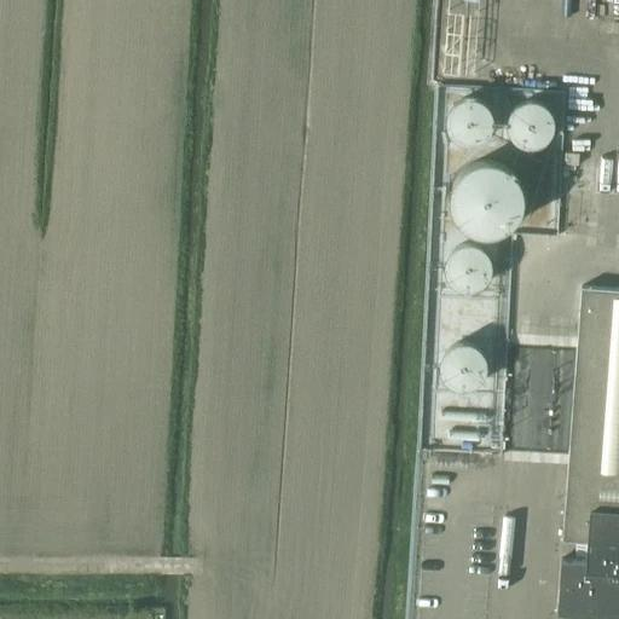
[(492,122),(492,121),(491,116),(490,111),(484,103),(479,100),(475,98),(470,98),(466,98),(457,99),(453,102),(450,105),(445,114),(444,122),(446,131),(451,138),(457,143),(461,144),(467,145),(476,143),(485,138),(489,134),(490,131),(492,122)]
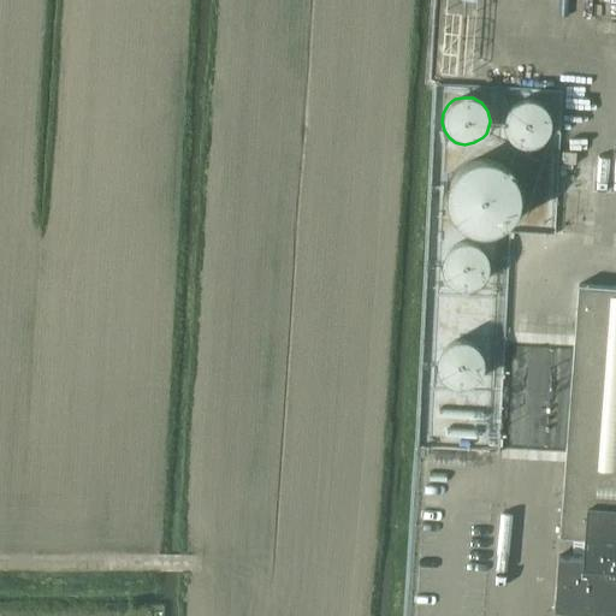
[(550,125),(550,124),(549,114),(544,108),(537,102),(528,100),(525,100),(519,101),(514,104),(510,106),(505,113),(503,118),(503,123),(504,132),(509,140),(511,142),(516,146),(525,147),(529,147),(534,146),(542,141),(548,135),(549,131),(550,125)]
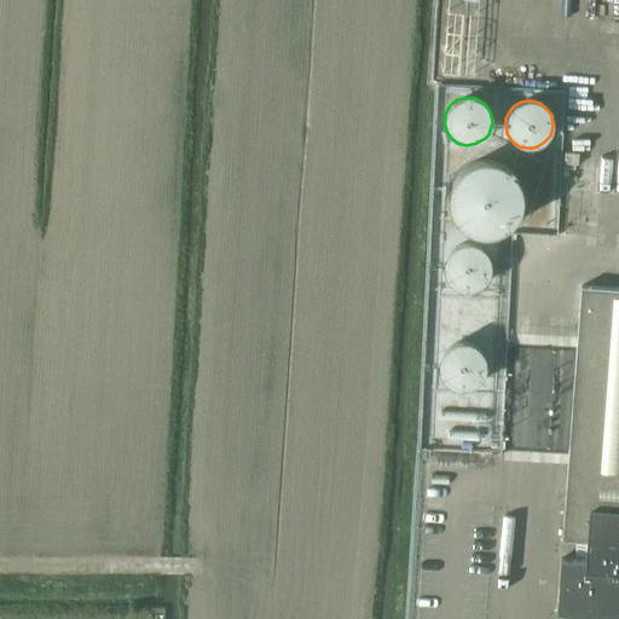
[(521,197),(520,190),(519,184),(515,177),(512,172),(504,166),(499,162),(493,160),(486,158),(480,158),(473,160),(466,163),(458,167),(453,173),(450,179),(446,185),(445,195),(445,203),(447,210),(451,217),(456,224),(462,229),(468,232),(476,235),(481,235),(489,235),(498,232),(504,229),(510,224),(515,218),(519,212),(520,206),(521,197)]
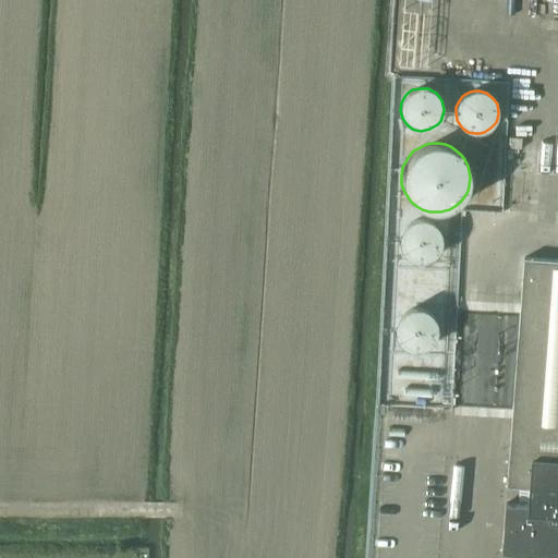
[(445,243),(445,242),(444,237),(443,232),(440,228),(436,223),(432,220),(428,219),(419,217),(413,218),(409,220),(404,222),(401,226),(397,233),(396,238),(395,243),(396,247),(397,253),(399,256),(403,261),(407,264),(411,266),(420,267),(428,266),(437,261),(443,254),(444,247),(445,243)]
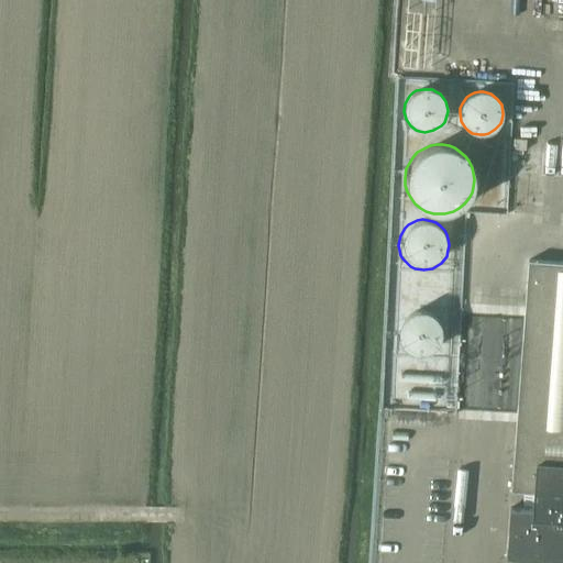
[(512,490),(534,492),(533,509),(511,508),(508,556),(510,556),(510,552),(536,554),(536,558),(547,559),(547,554),(562,555),(562,262),(529,260),(512,490)]
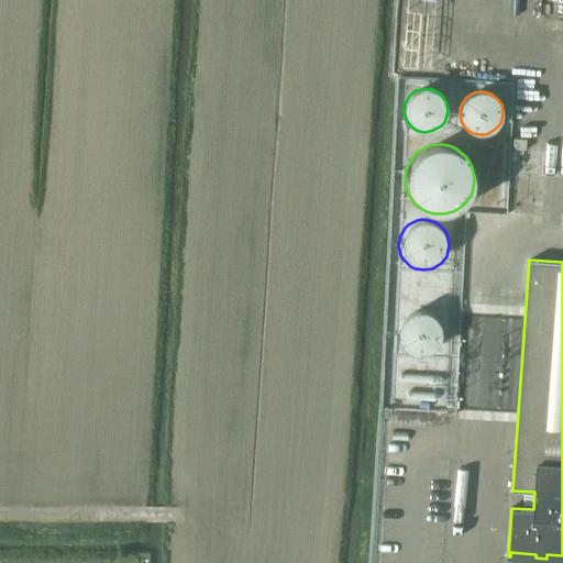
[(440,333),(440,329),(439,324),(434,319),(429,315),(422,312),(417,313),(412,315),(407,318),(401,324),(400,328),(400,333),(401,340),(405,346),(410,351),(416,352),(419,353),(427,352),(433,349),(435,345),(438,342),(440,333)]
